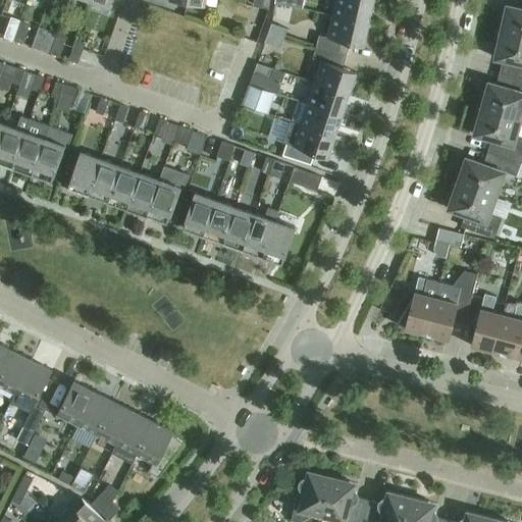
[(206,0),(169,0),(187,3),(186,11),(204,14),(206,0)]
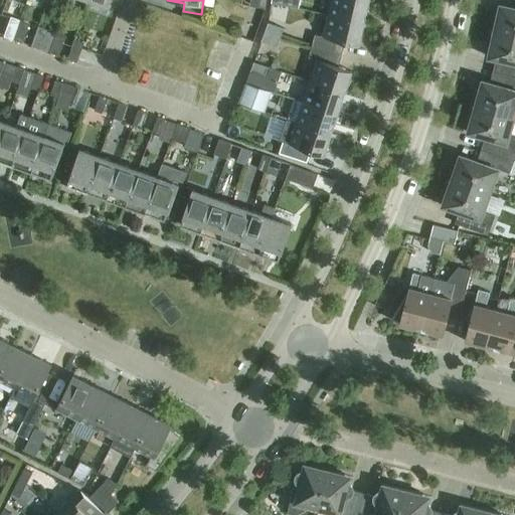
[(253,0),(252,7),(266,9),(267,0),(253,0)]
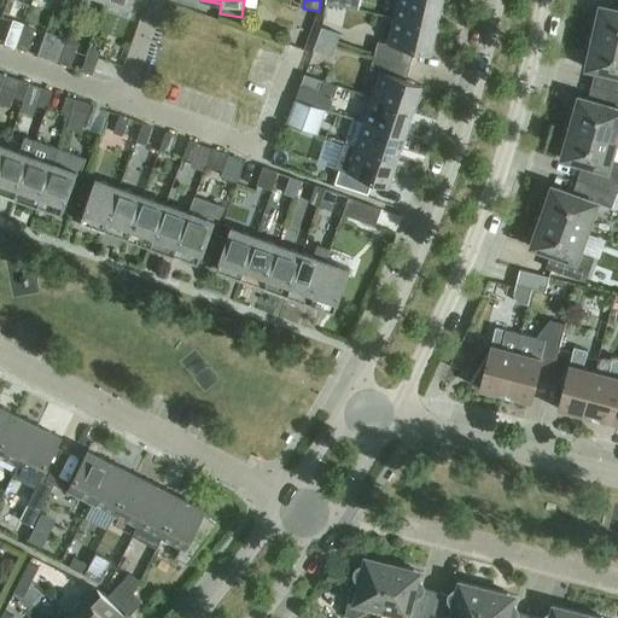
[(431,0),(397,0),(394,18),(437,28),(442,3),(431,0)]
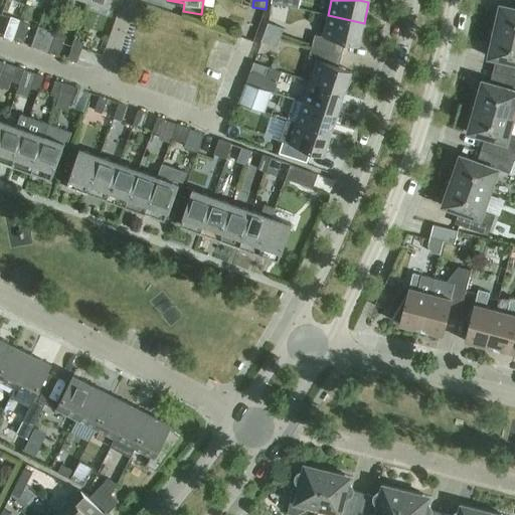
[(493,15),(490,30),(514,36),(514,8),(500,5),(497,16),(493,15)]
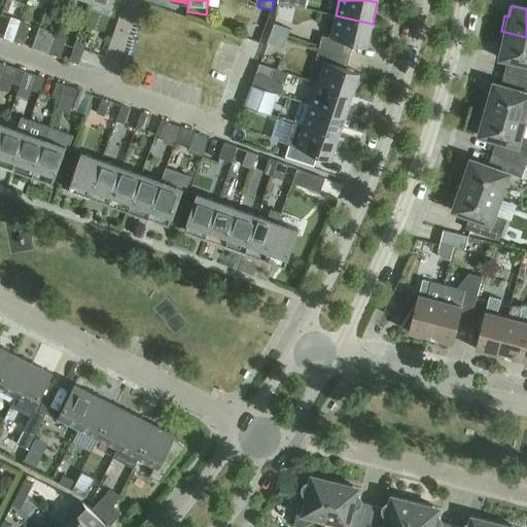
[(322,36),(319,47),(350,56),(353,43),(367,46),(373,24),(336,15),(331,38),(322,36)]
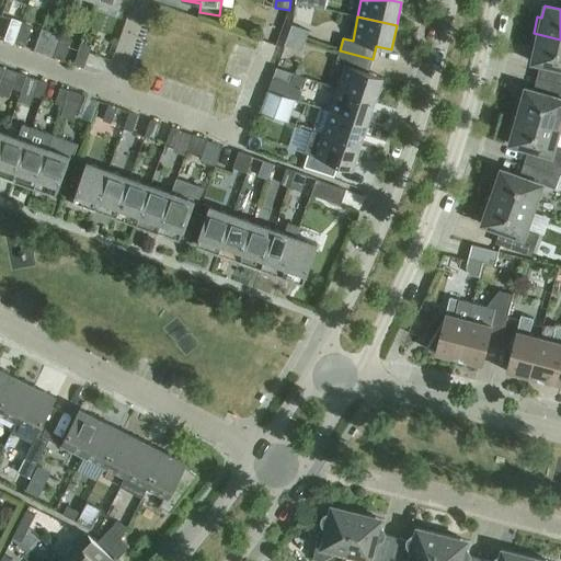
[(4,41),(14,44),(20,27),(10,24),(4,41)]
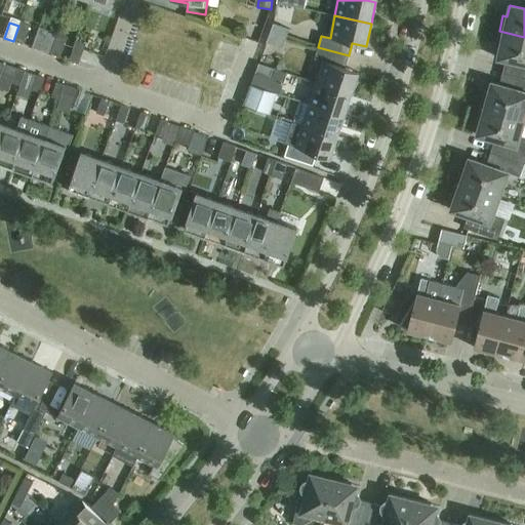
[(273,24),(270,33),(286,39),(289,30),(273,24)]
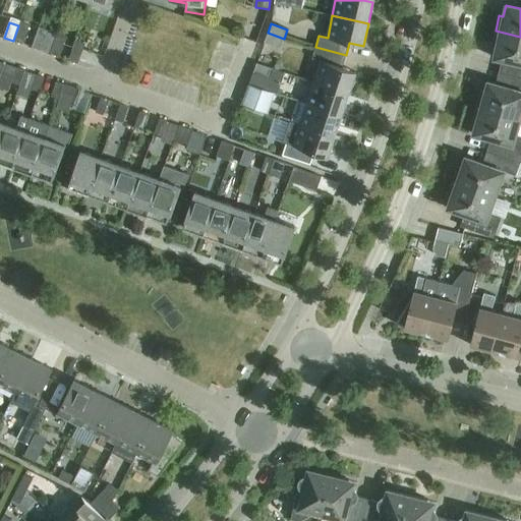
[(18,25),(13,41),(22,44),(27,30),(18,25)]
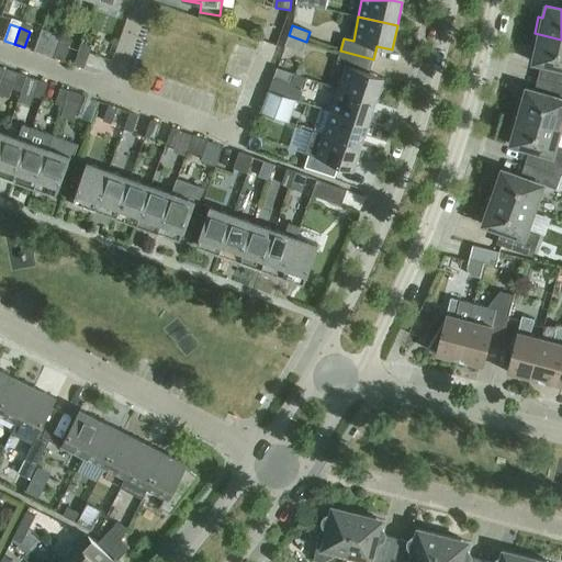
[(557,69),(554,82),(561,83),(561,40),(535,33),(530,51),(535,52),(532,64),(557,69)]
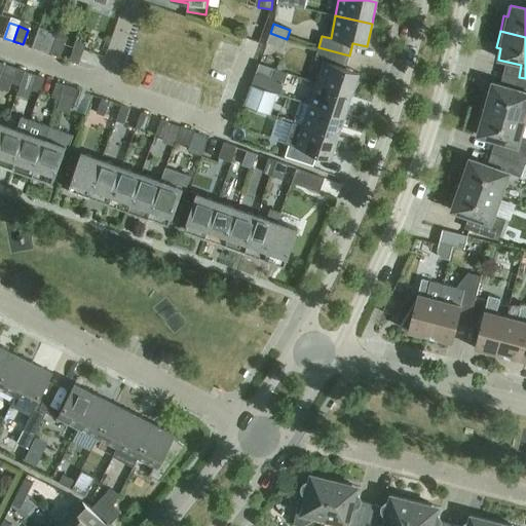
[(32,47),(41,51),(46,36),(37,33),(32,47)]
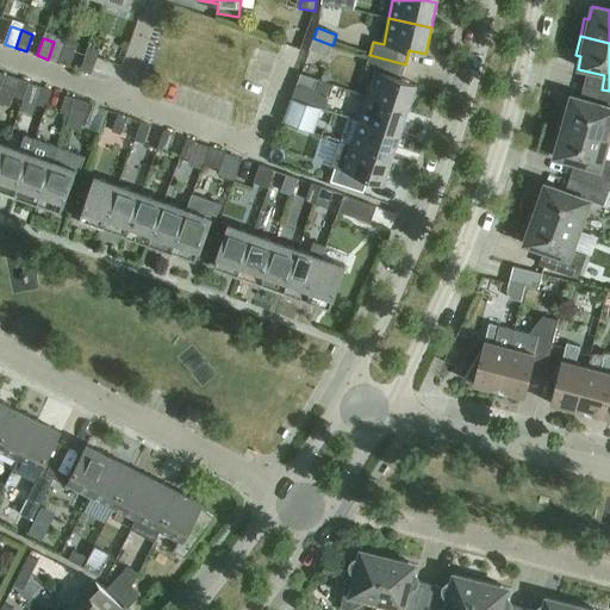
[(332,45),(313,38),(310,49),(328,56),(332,45)]
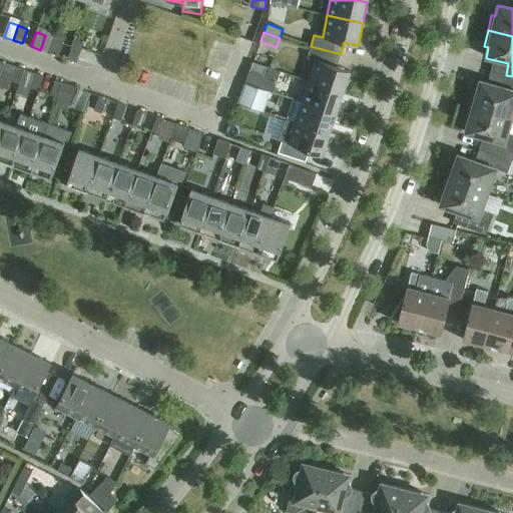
[(49,53),(58,56),(63,42),(54,38),(49,53)]
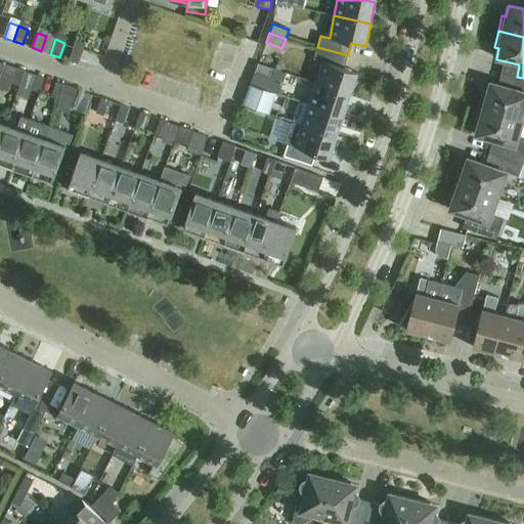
[(69,60),(78,64),(84,49),(74,46),(69,60)]
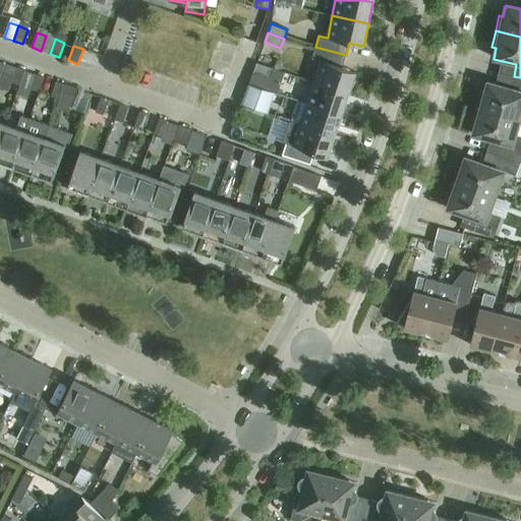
[(321,61),(313,82),(349,95),(349,94),(356,72),(342,68),(346,55),(315,47),(312,59),(321,61)]
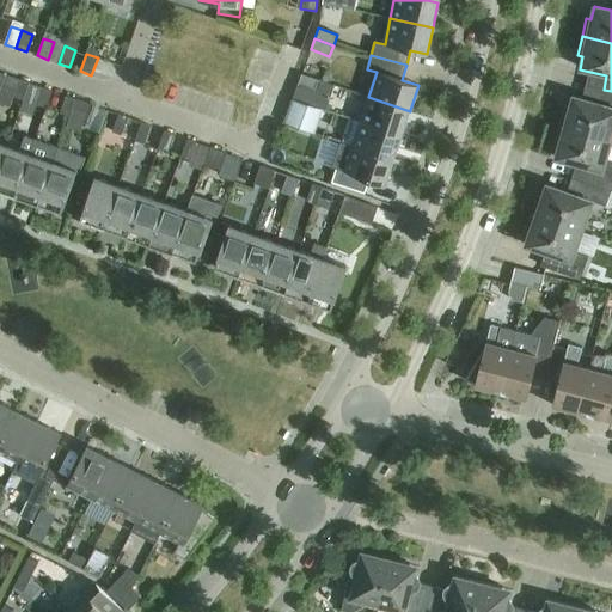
[(298,86),(316,92),(320,81),(301,74),(298,86)]
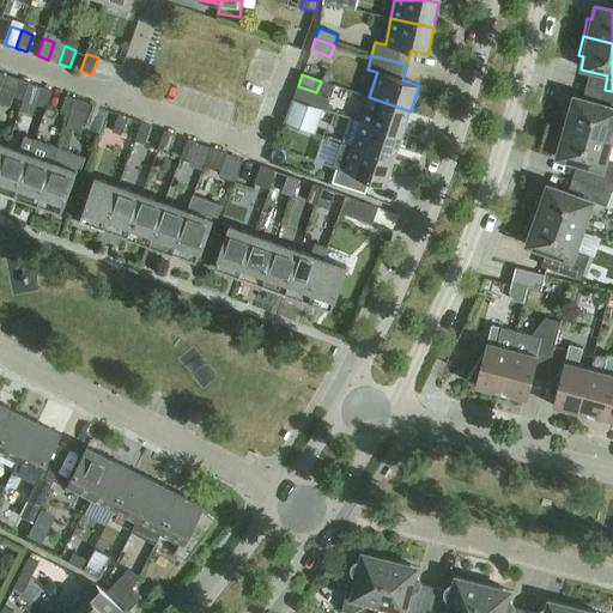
[(13,97),(23,101),(30,83),(20,80),(13,97)]
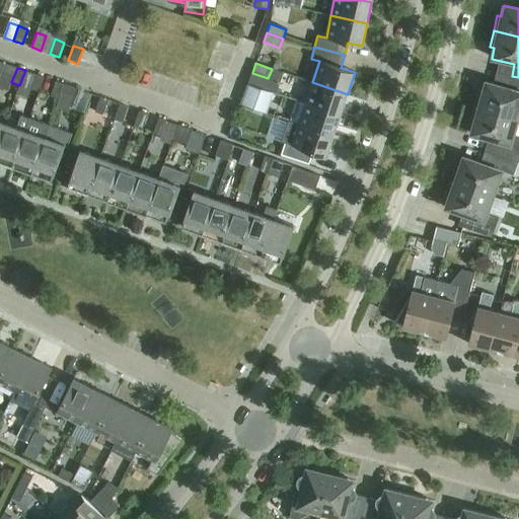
[(31,89),(40,92),(45,77),(36,75),(31,89)]
